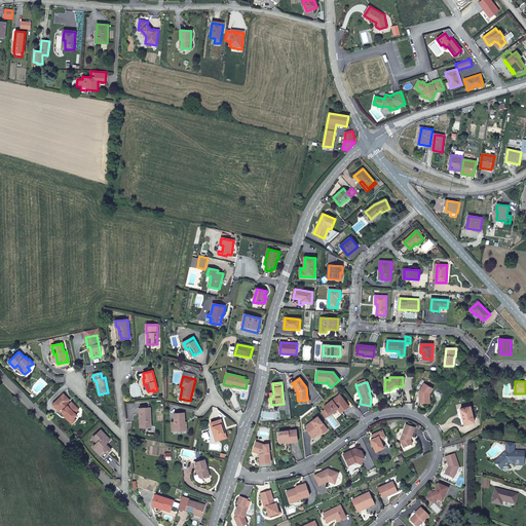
[(433,388),(424,383),(419,391),(419,403),(429,403),(429,391),(430,391),(433,388)]
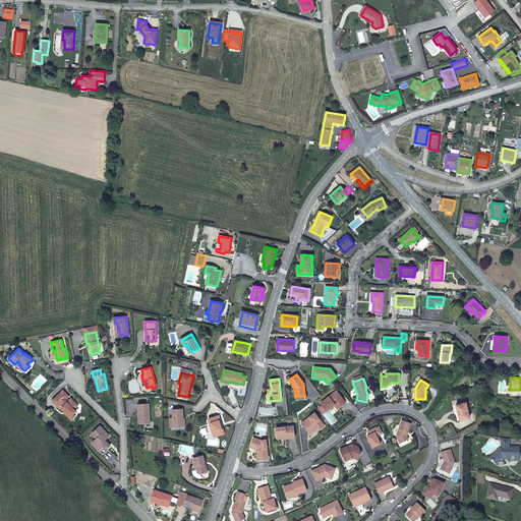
[(78,405),(74,401),(72,402),(70,400),(68,401),(66,399),(69,396),(63,390),(54,399),(60,406),(61,405),(63,407),(62,408),(71,416),(73,414),(76,411),(74,409),(78,405)]
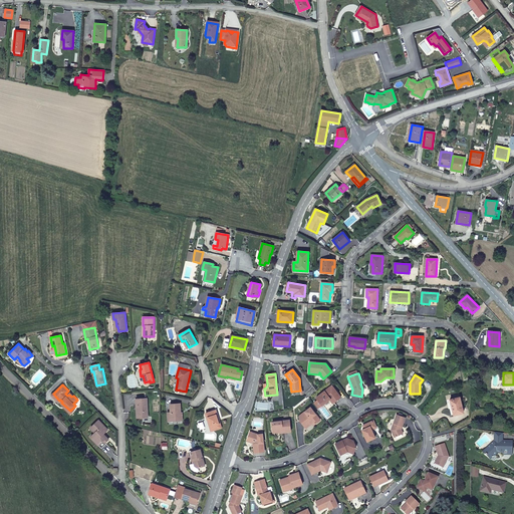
[(322,405),(329,400),(332,404),(340,398),(331,386),(315,398),(317,400),(313,403),(317,409),(322,405)]
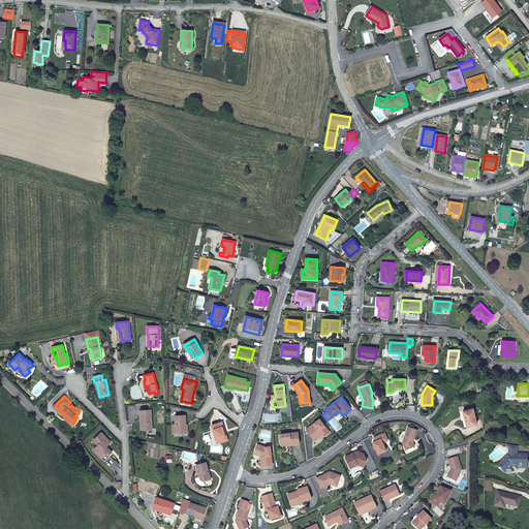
[(76,423),(74,421),(72,423),(63,414),(64,413),(62,411),(61,412),(55,405),(53,407),(72,427),(76,423)]
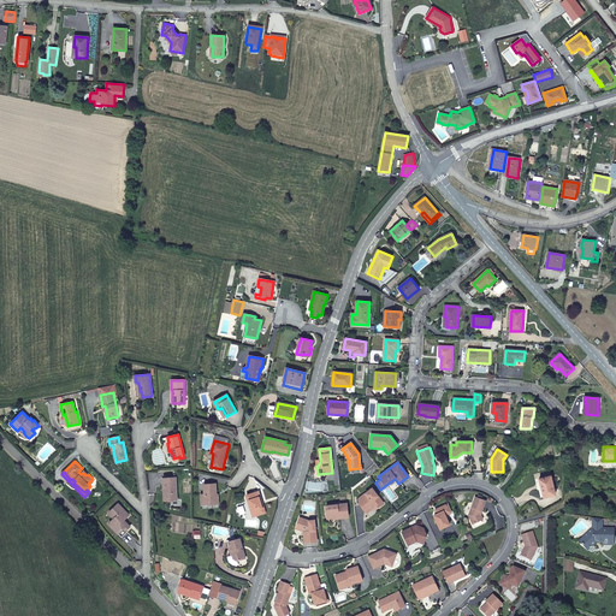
[(557,495),(555,484),(552,477),(540,479),(544,492),(545,498),(557,495)]
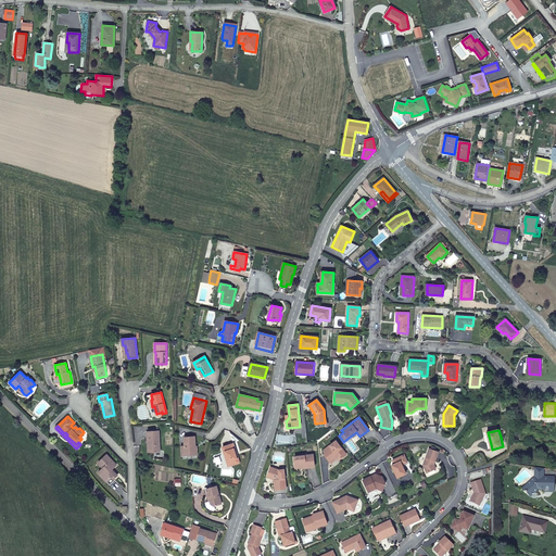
[(159,431),(147,432),(148,442),(149,442),(150,452),(160,451),(159,431)]
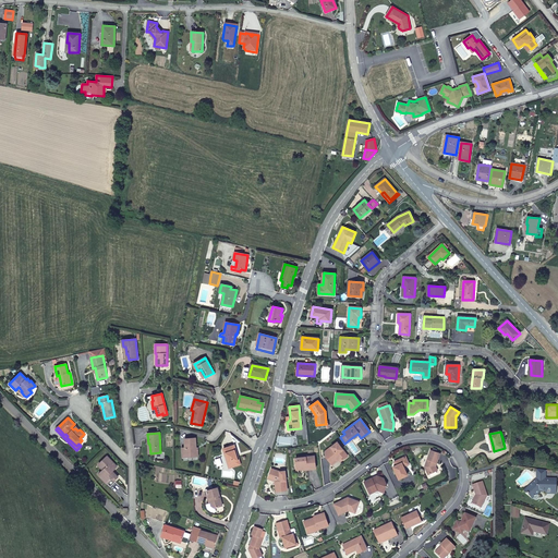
[(182,447),(182,452),(189,452),(189,457),(198,456),(197,450),(196,450),(196,438),(185,438),(185,447),(182,447)]
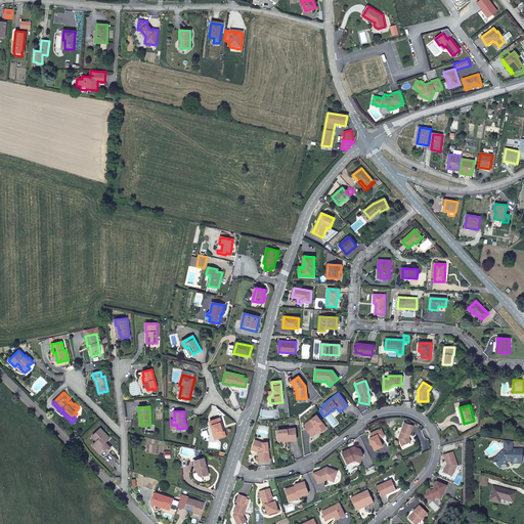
[(323,417),(333,428),(338,424),(329,412),(323,417)]
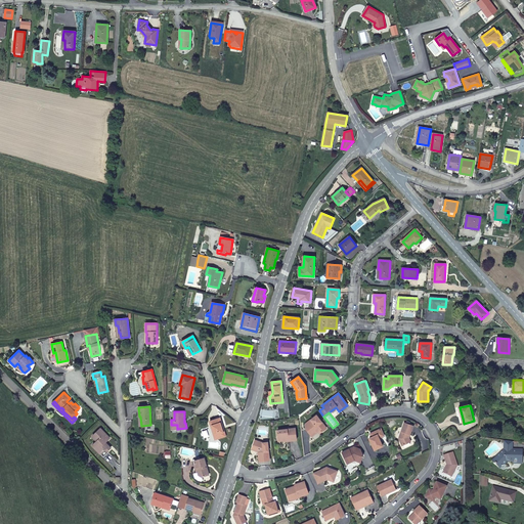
[(317,431),(317,432),(319,433),(325,428),(316,416),(305,424),(305,429),(310,435),(317,431)]
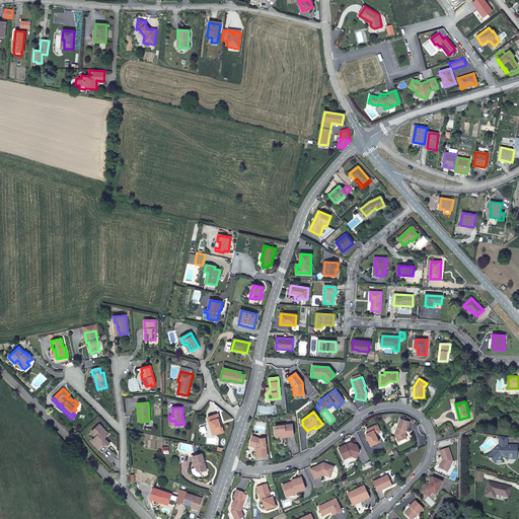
[(208,418),(211,429),(213,435),(224,432),(218,414),(208,418)]
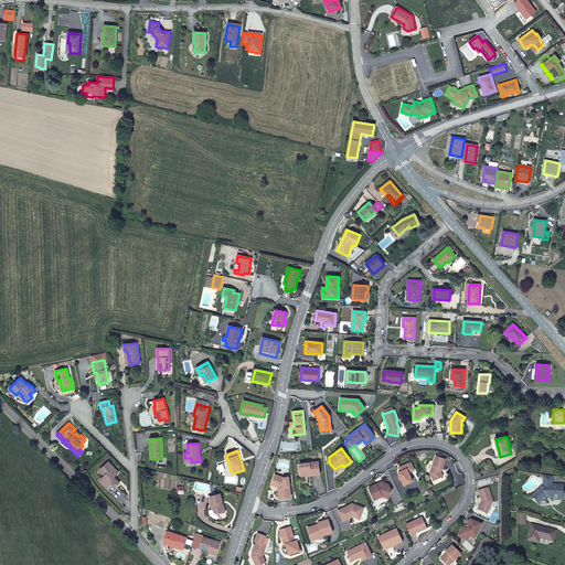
[(441,471),(446,458),(436,455),(429,472),(434,480),(444,476),(441,471)]
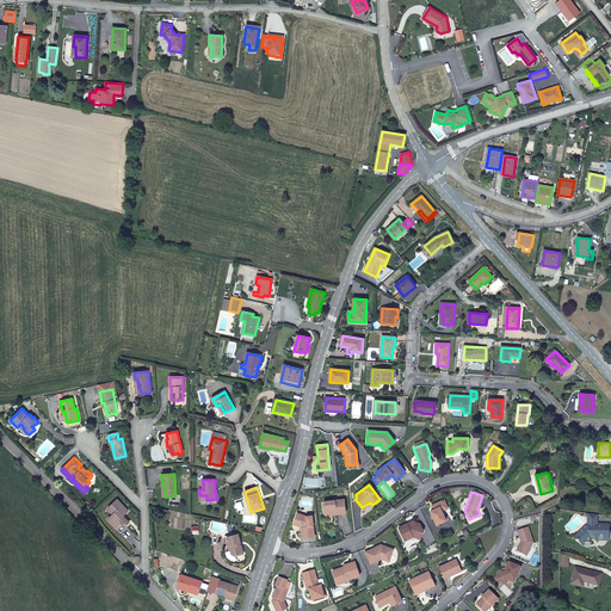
[(109,519),(112,524),(113,523),(119,529),(123,524),(125,526),(130,523),(123,516),(129,511),(117,499),(109,508),(113,514),(109,519)]
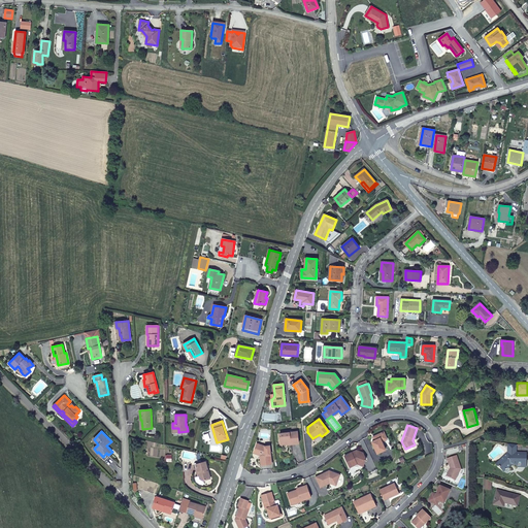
[(281,444),(290,443),(290,444),(298,443),(297,431),(279,433),(281,444)]
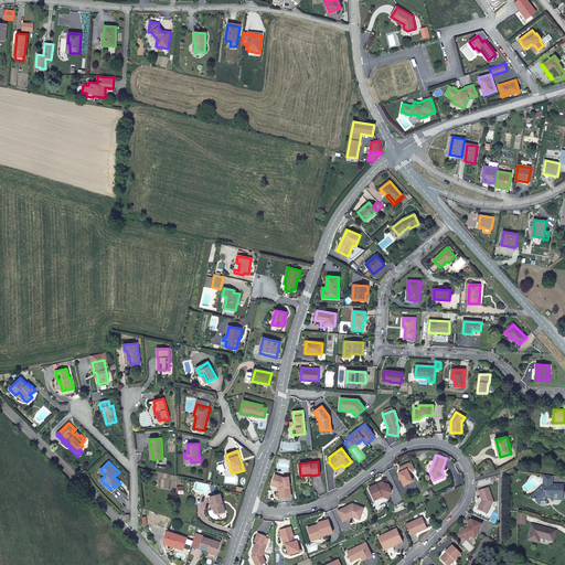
[(414,470),(411,462),(402,467),(404,470),(401,472),(397,473),(403,486),(413,481),(408,472),(414,470)]
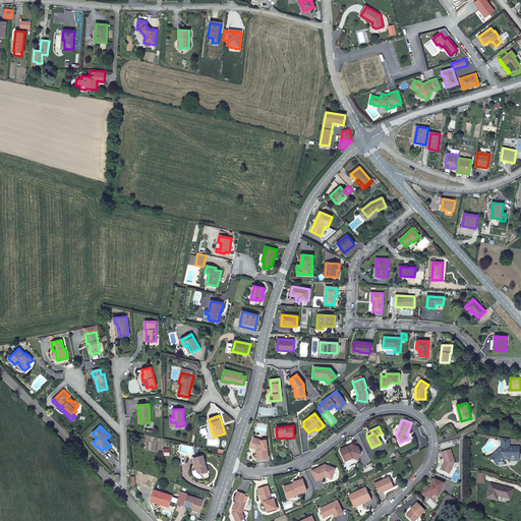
[(256,448),(256,449),(257,459),(268,458),(266,440),(261,441),(253,438),(251,444),(254,446),(254,447),(256,448)]
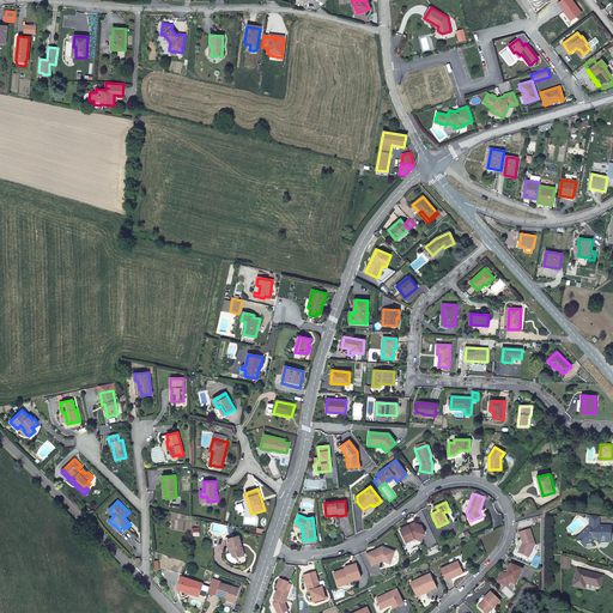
[(599,525),(600,516),(590,515),(589,526),(599,527),(599,525)]
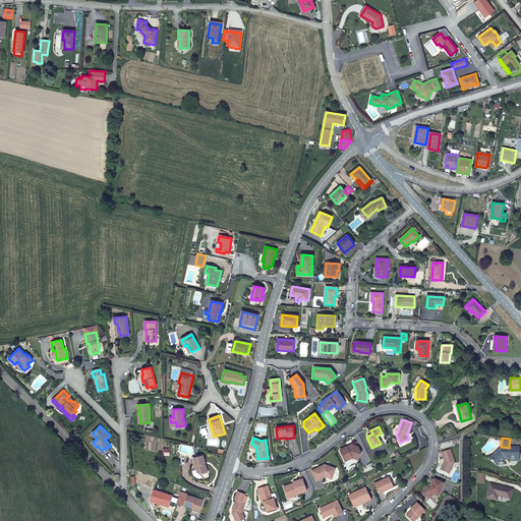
[(344,462),(352,458),(358,460),(360,454),(357,447),(351,445),(351,446),(349,447),(348,446),(339,451),(344,462)]
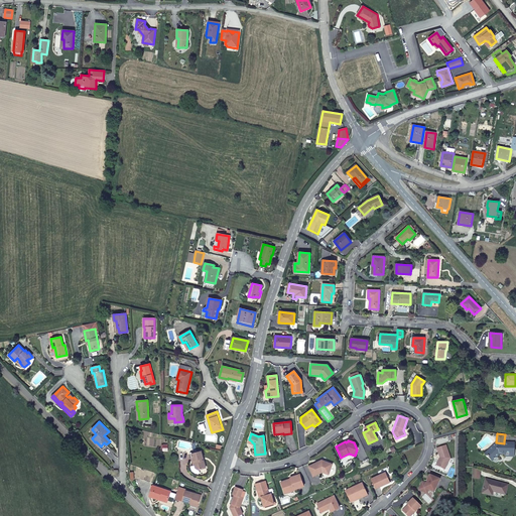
[(96,441),(95,442),(103,449),(107,445),(106,444),(104,442),(101,446),(96,441)]
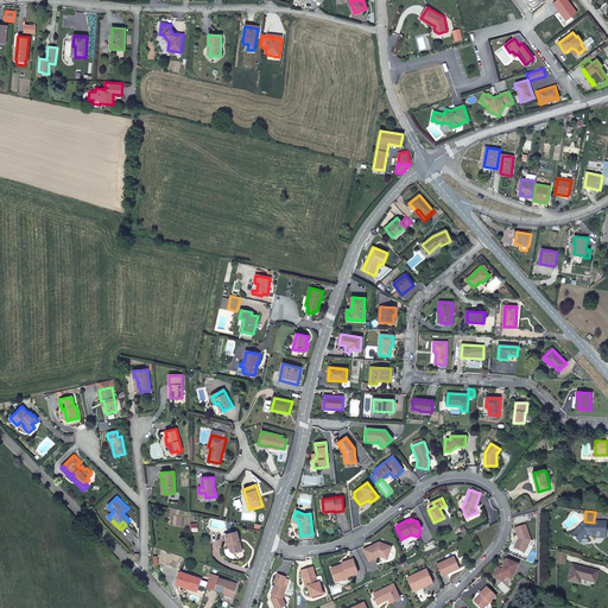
[(606,532),(607,524),(594,523),(584,521),(571,534),(581,544),(588,537),(588,536),(591,537),(593,538),(596,538),(596,537),(603,537),(605,532),(606,532)]
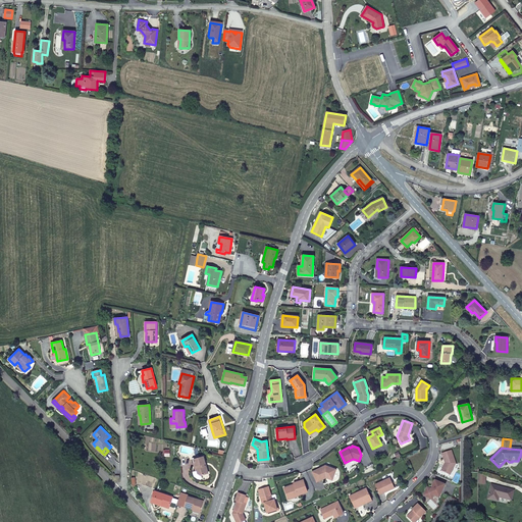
[(447,463),(446,466),(444,466),(441,471),(450,475),(456,464),(451,451),(441,454),(445,463),(447,463)]
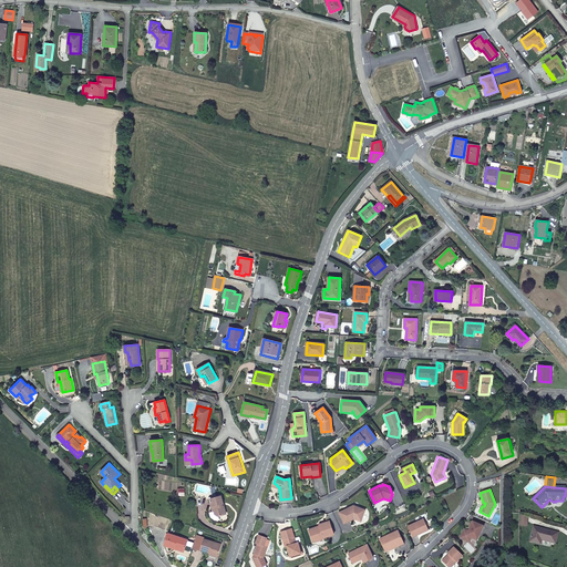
[(222,495),(210,498),(213,505),(212,506),(213,511),(209,512),(210,516),(214,518),(220,519),(219,516),(226,514),(222,495)]
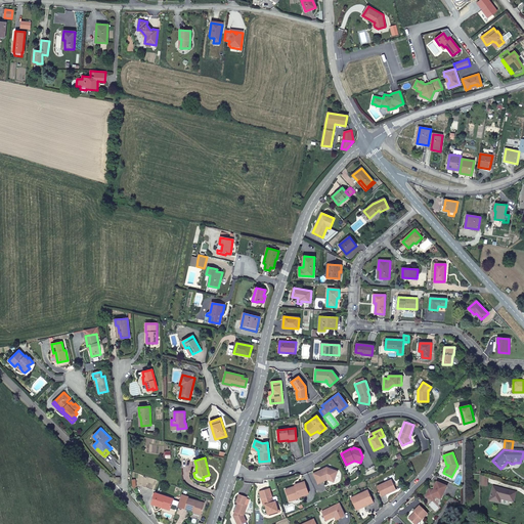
[(317,484),(328,480),(333,482),(337,471),(326,468),(325,470),(322,471),(322,470),(313,474),(317,484)]
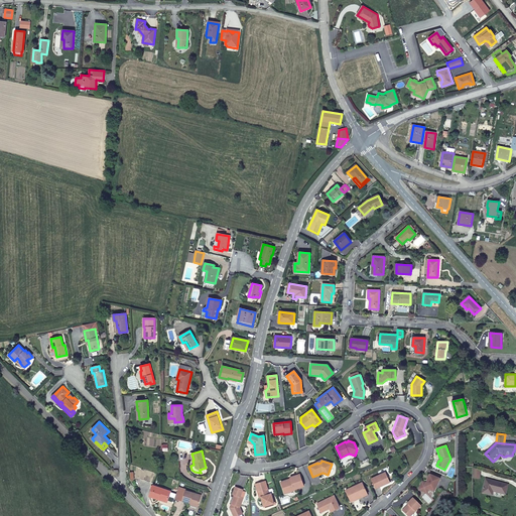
[(385,473),(371,479),(376,489),(390,482),(385,473)]
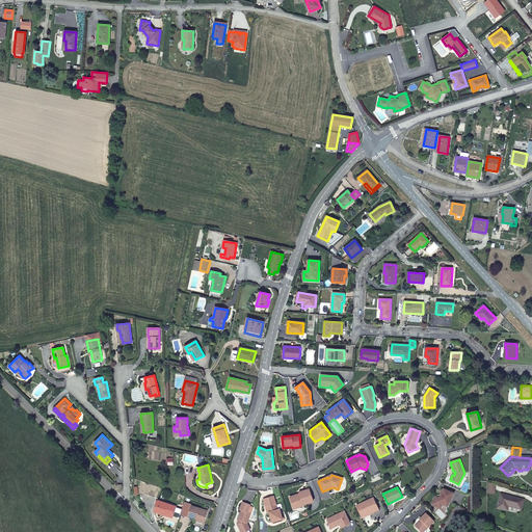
[(298,506),(299,507),(303,506),(303,505),(313,502),(309,489),(299,493),(299,496),(297,497),(296,495),(289,498),(293,508),(298,506)]
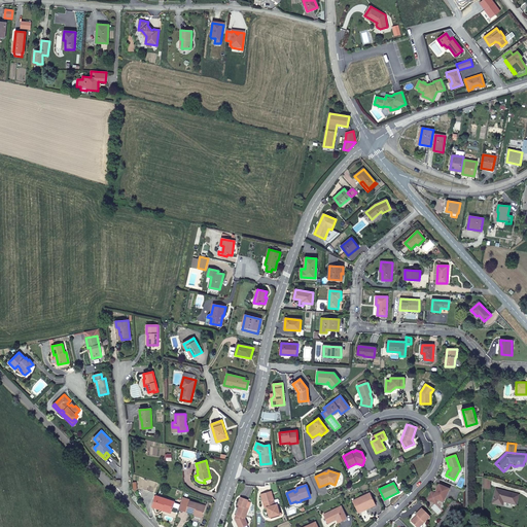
[(443,502),(448,490),(438,486),(435,494),(431,492),(428,498),(433,500),(433,498),(437,500),(443,502)]
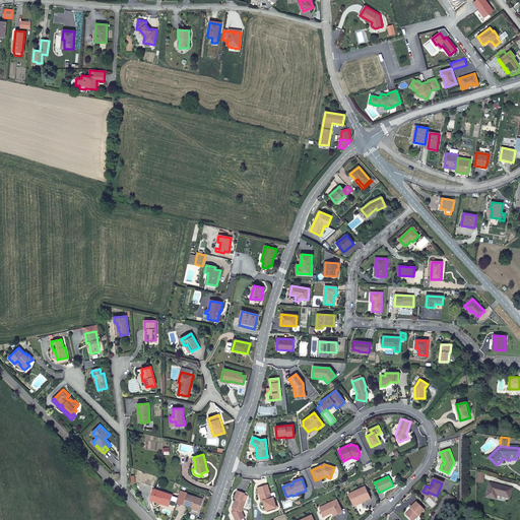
[(497,496),(509,499),(511,490),(489,483),(485,498),(495,500),(497,496)]
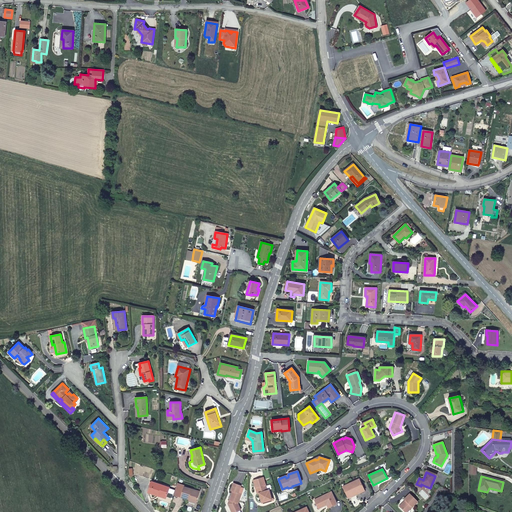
[(263,478),(253,481),(256,491),(258,492),(259,494),(259,493),(262,503),(272,499),(269,490),(267,490),(263,478)]
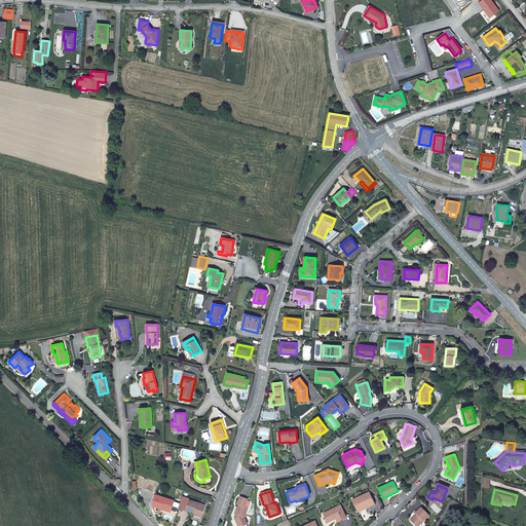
[(374,501),(369,492),(352,500),(357,511),(365,506),(366,509),(369,506),(368,504),(374,501)]
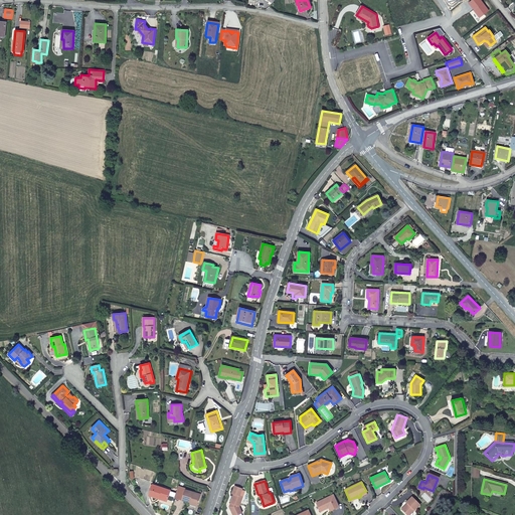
[(149,495),(158,498),(159,497),(167,499),(170,490),(153,484),(149,495)]
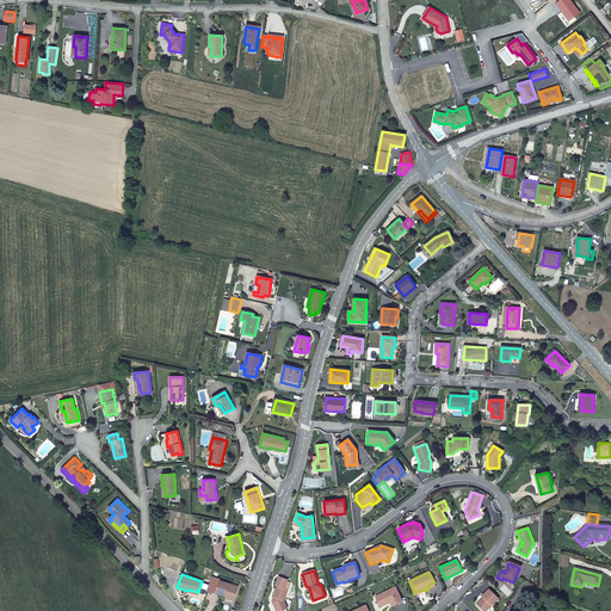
[(208,590),(216,593),(234,598),(238,587),(220,581),(221,580),(211,576),(208,590)]
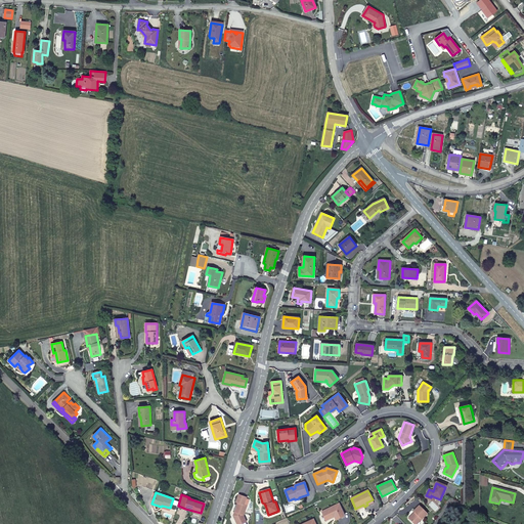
[(235,514),(234,517),(236,523),(242,523),(247,522),(244,516),(247,506),(244,505),(247,497),(238,494),(236,501),(238,503),(234,513),(235,514)]
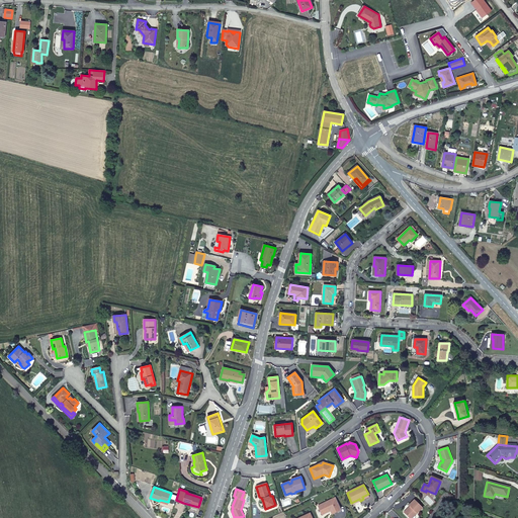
[(341,510),(339,506),(335,498),(318,506),(322,515),(331,511),(332,514),(341,510)]
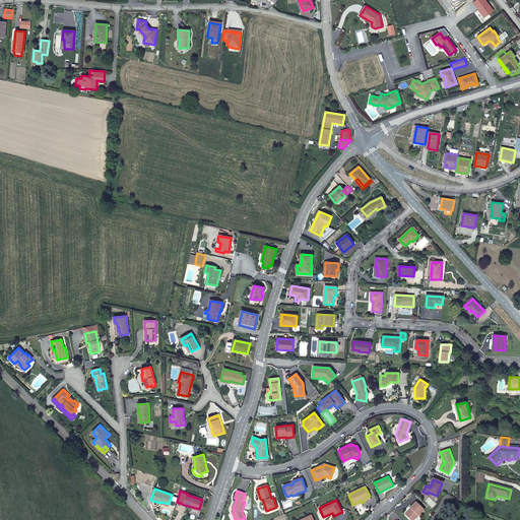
[(416,503),(410,508),(411,509),(405,515),(409,519),(414,519),(425,511),(416,503)]
